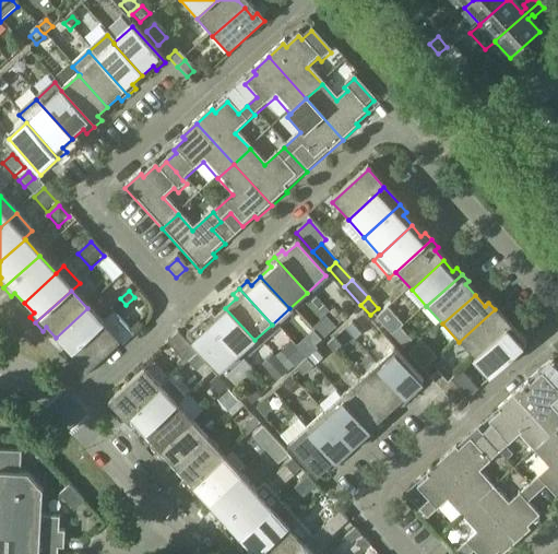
[(104,327),(87,308),(56,338),(64,348),(61,352),(68,360),(104,327)]
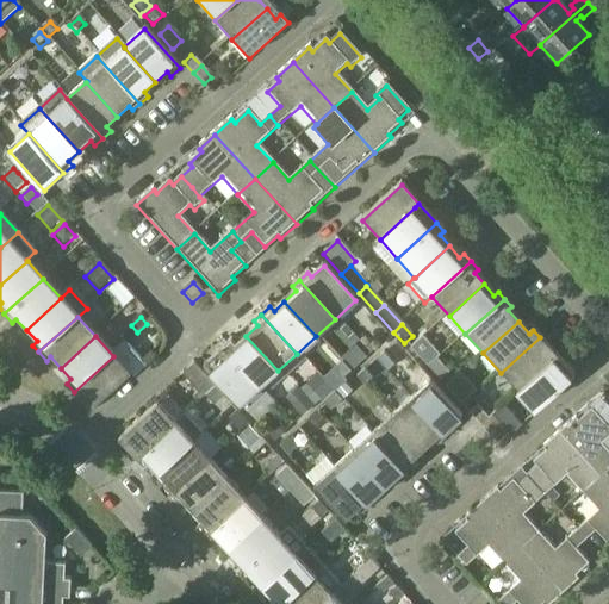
[(259,387),(278,371),(246,336),(236,346),(231,342),(223,349),(259,387)]
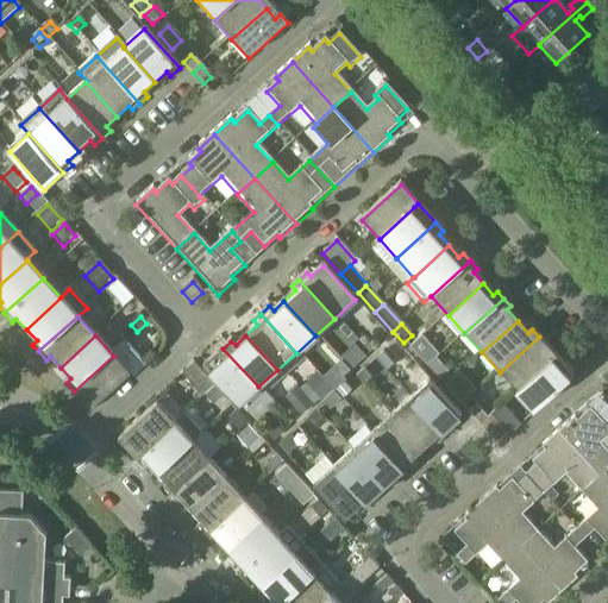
[(500,372),(518,391),(556,356),(539,337),(500,372)]
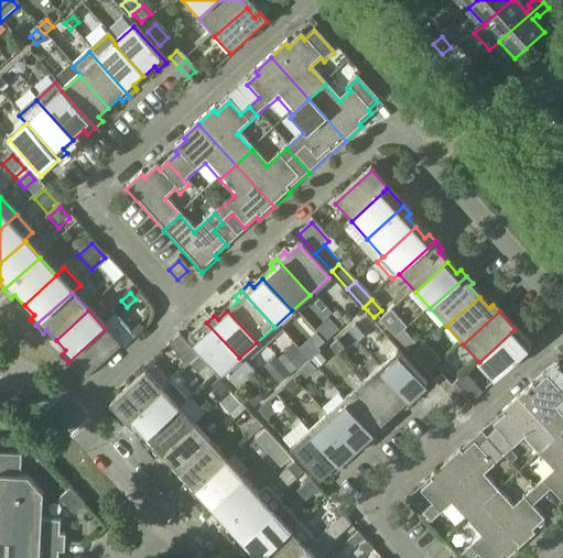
[(390,335),(400,326),(389,315),(379,324),(390,335)]
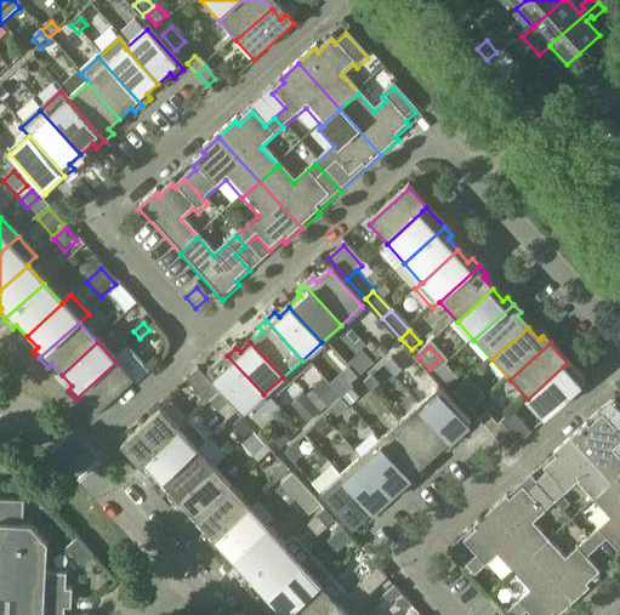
[(375,366),(363,354),(347,368),(359,381),(375,366)]
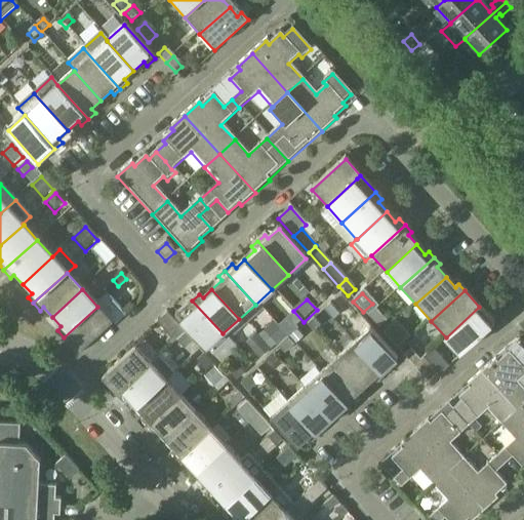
[(223,333),(192,301),(175,316),(212,357),(229,342),(223,334),(223,333)]
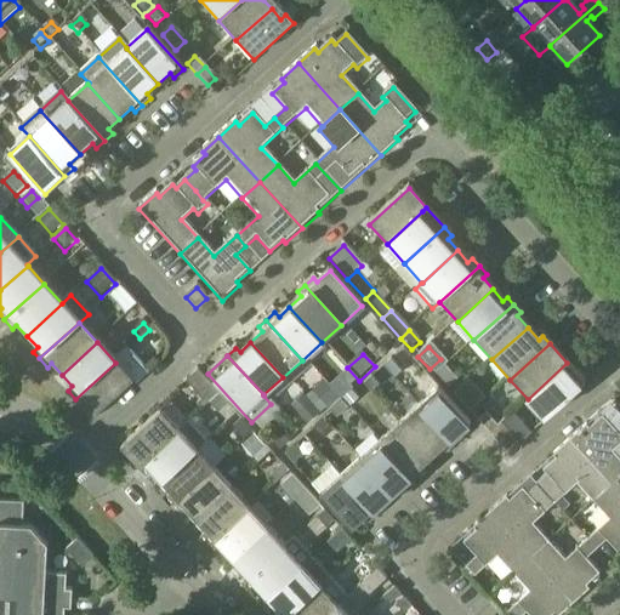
[(402,374),(391,362),(384,369),(394,380),(402,374)]
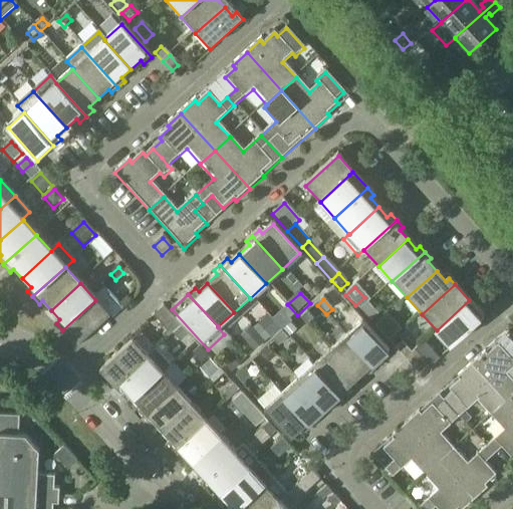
[(77,346),(80,342),(110,316),(113,320),(124,310),(118,303),(107,313),(95,300),(62,330),(77,346)]
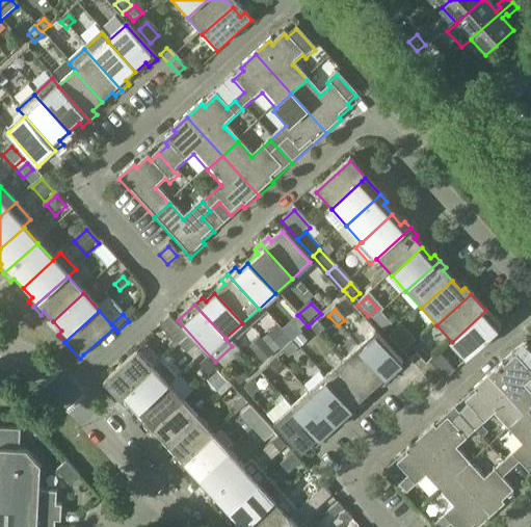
[(502,328),(495,321),(485,311),(452,342),(468,360),(502,328)]
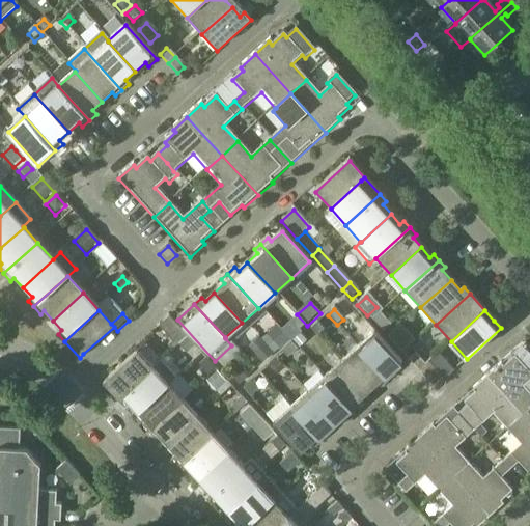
[(380,313),(371,321),(379,329),(381,331),(389,324),(380,313)]
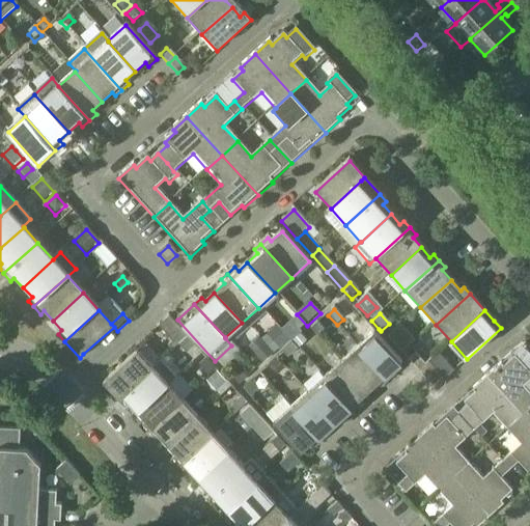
[(302,334),(299,331),(305,326),(297,316),(280,332),(290,343),(291,343),(299,336),(302,334)]
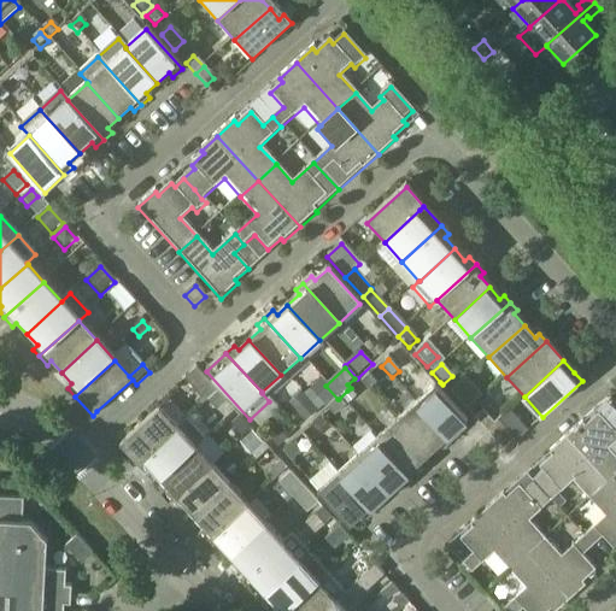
[(206,405),(217,395),(218,394),(199,374),(187,385),(206,405)]
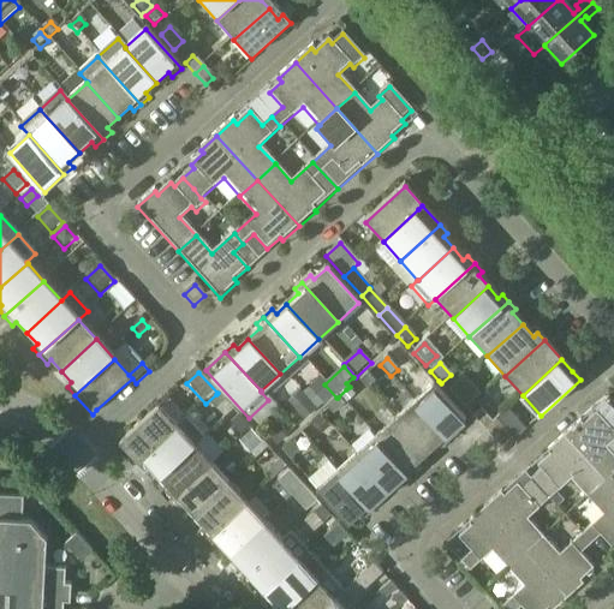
[(359,382),(361,383),(368,392),(376,384),(367,375),(359,382)]
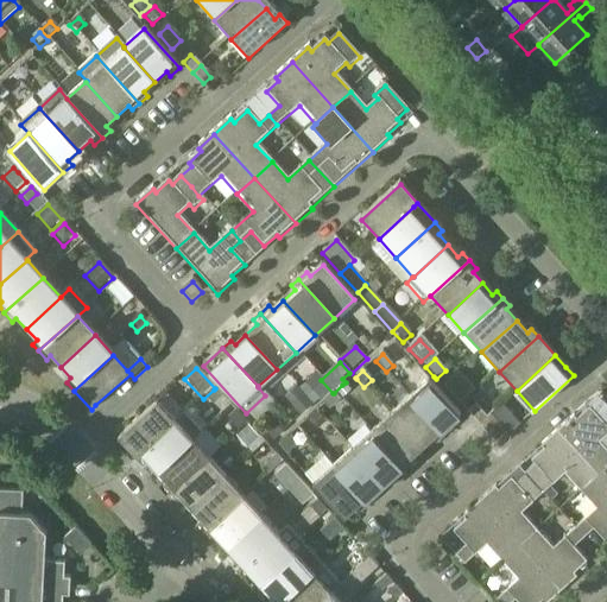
[(459,374),(444,387),(450,394),(465,381),(459,374)]
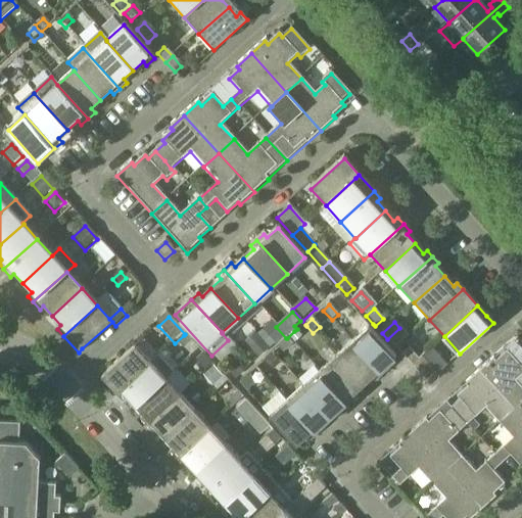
[(272,323),(256,337),(269,350),(275,345),(276,347),(286,338),(276,327),(272,323)]
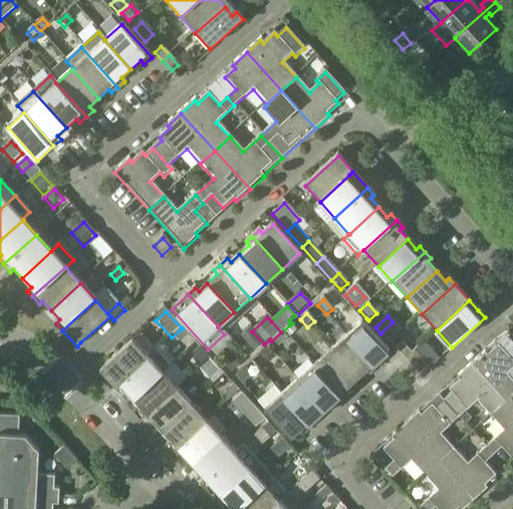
[(362,323),(345,338),(375,371),(381,364),(379,361),(390,352),(362,323)]
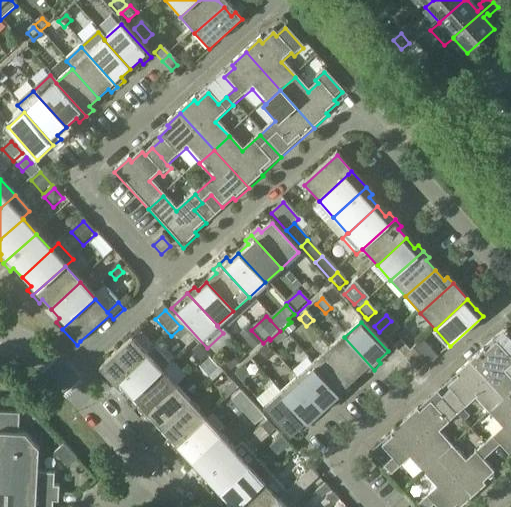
[(288,324),(281,331),(288,338),(295,331),(288,324)]
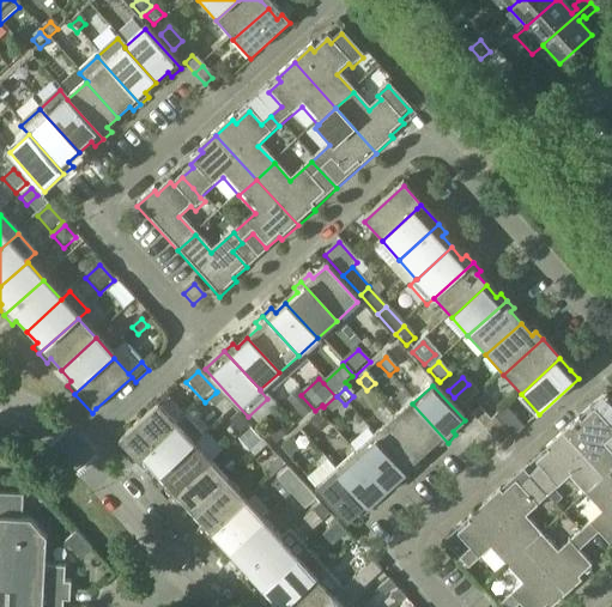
[(216,413),(226,404),(216,393),(205,402),(216,413)]
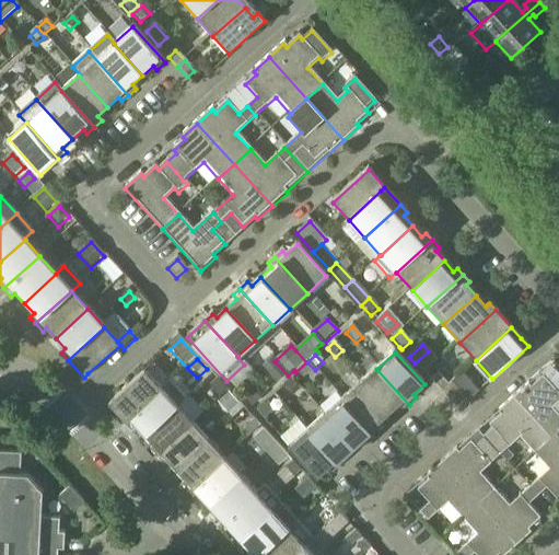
[(314,370),(306,362),(295,372),(303,380),(314,370)]
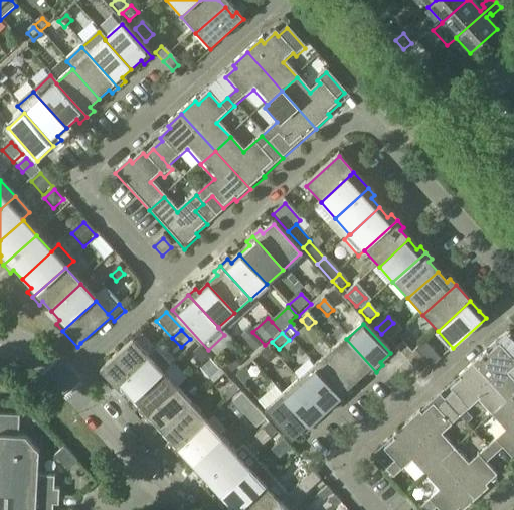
[(255,336),(246,344),(254,354),(265,346),(255,336)]
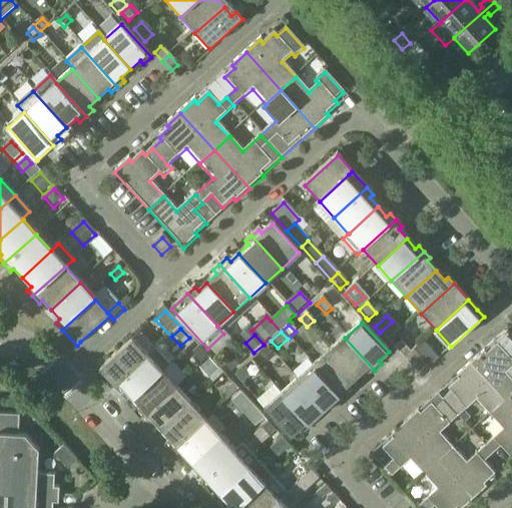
[(345,338),(329,353),(356,382),(366,373),(369,376),(375,371),(345,338)]
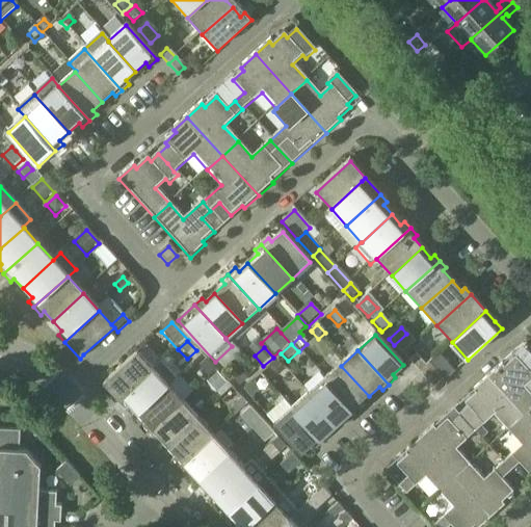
[(502,366),(487,379),(524,420),(530,413),(530,396),(525,389),(530,383),(530,358),(525,351),(505,369),(502,366)]
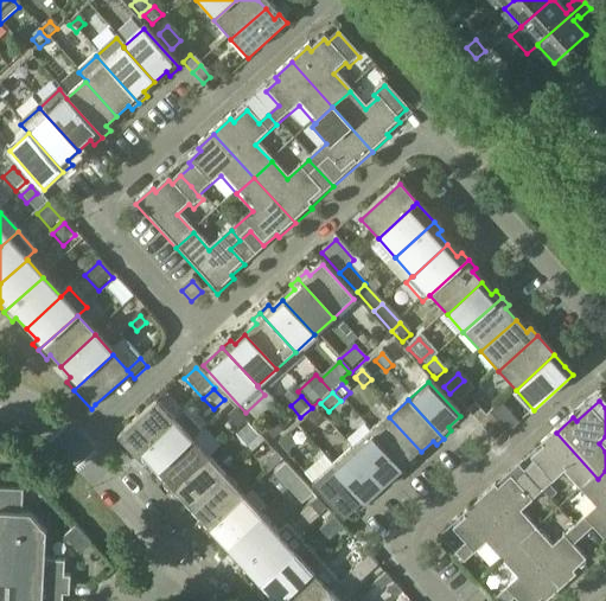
[(128,449),(136,458),(176,423),(174,422),(157,403),(119,439),(128,449)]
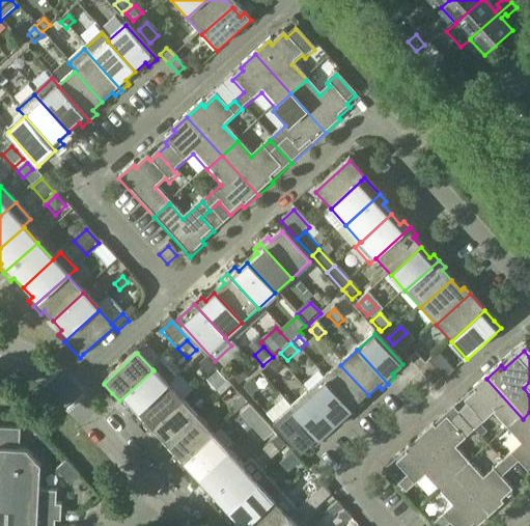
[(193,364),(207,380),(217,372),(201,356),(193,364)]
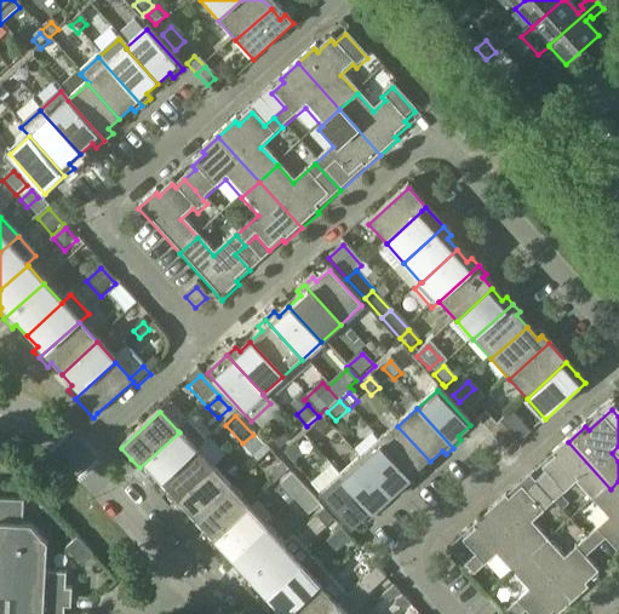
[(477,423),(487,434),(496,426),(486,415),(477,423)]
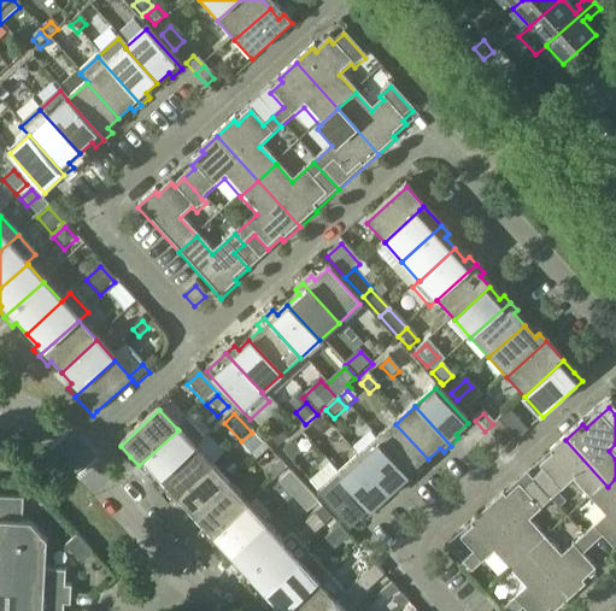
[(511,415),(505,419),(503,417),(498,421),(515,440),(518,438),(520,439),(527,433),(511,415)]
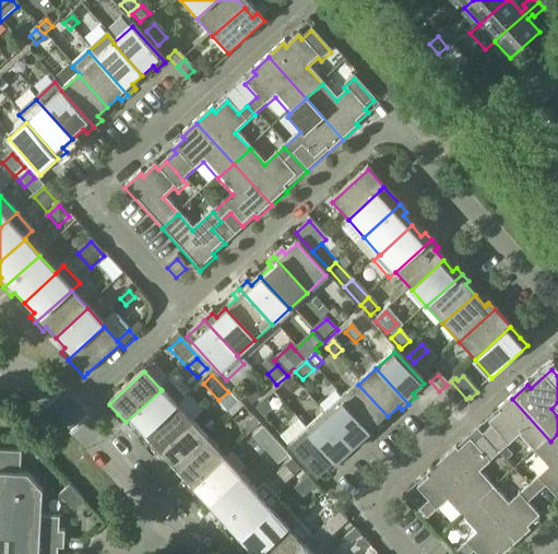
[(161,389),(162,390),(126,422),(132,429),(135,426),(145,437),(177,408),(177,407),(185,400),(190,393),(176,377),(169,382),(168,382),(161,389)]
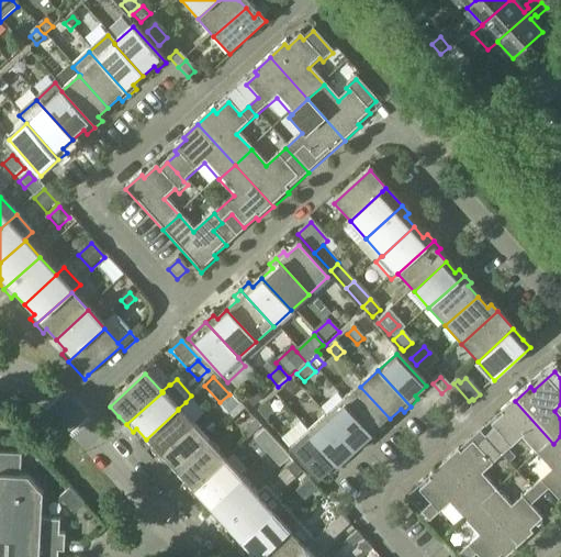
[(292,382),(283,390),(293,400),(302,392),(292,382)]
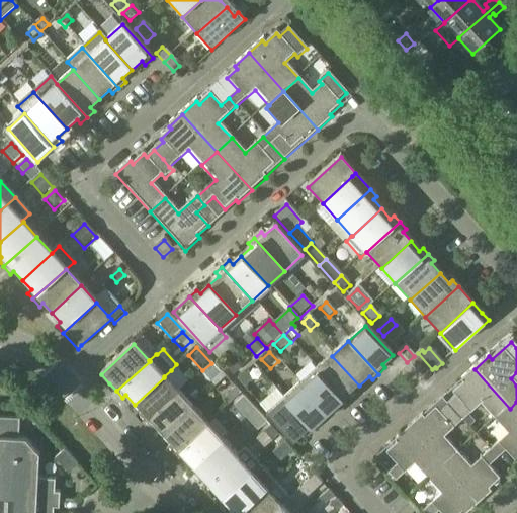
[(415,358),(414,356),(407,362),(422,379),(432,371),(418,355),(415,358)]
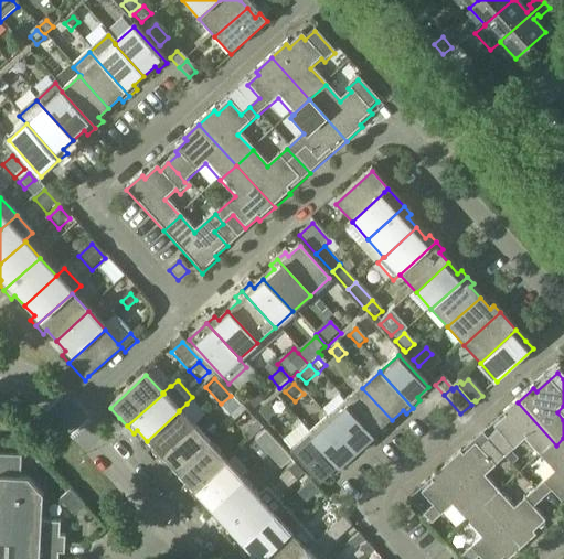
[(362,388),(344,404),(378,440),(385,433),(382,429),(392,420),(362,388)]
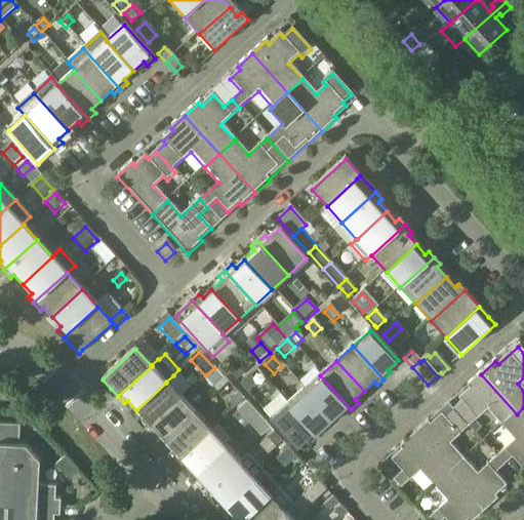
[(238,364),(229,373),(236,382),(246,373),(238,364)]
